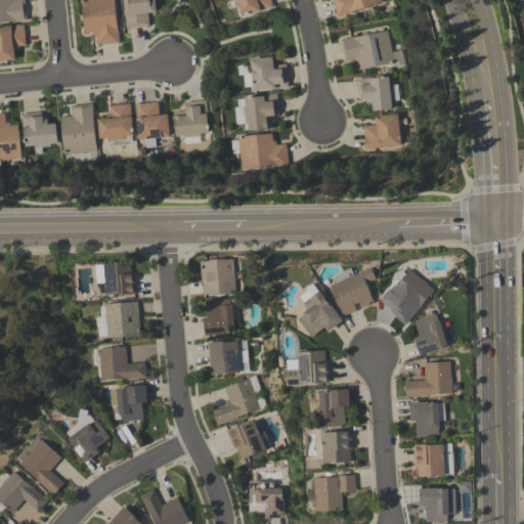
[(0,24),(0,0),(25,0),(27,22),(12,24),(12,23),(0,24)]
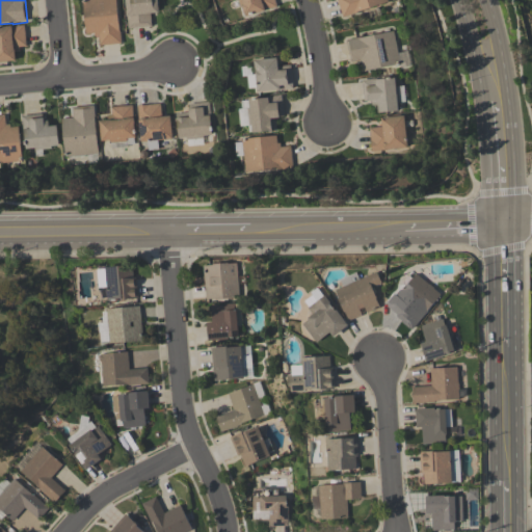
[(85,35),(81,0),(114,0),(118,30),(120,30),(122,45),(99,47),(98,36),(94,37),(94,34),(85,35)]
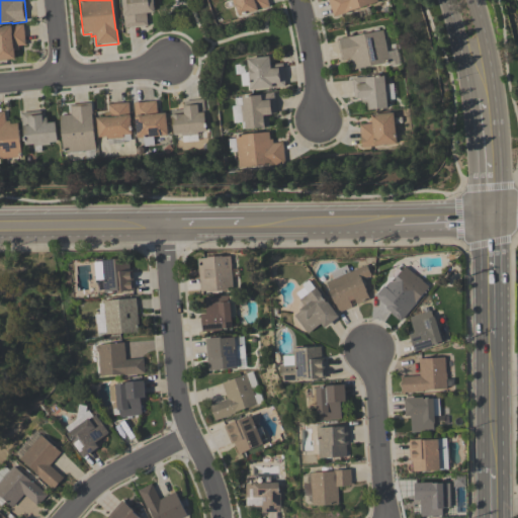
[(148,26),(124,28),(123,18),(122,18),(122,12),(123,12),(121,0),(153,0),(155,13),(146,14),(148,26)]
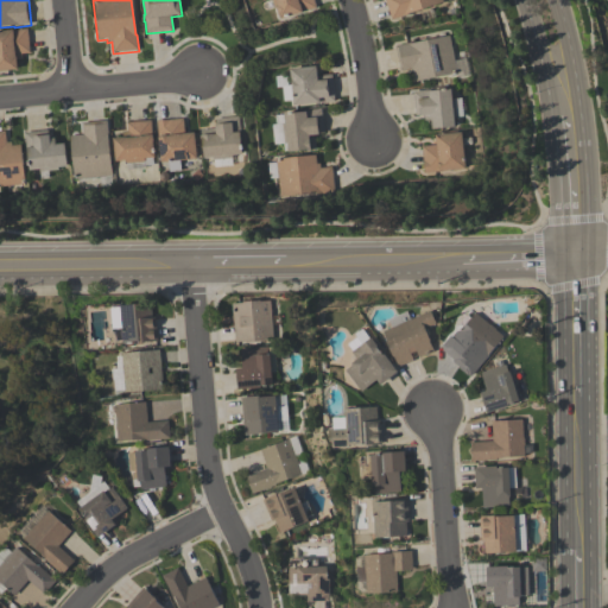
[(314,0),(317,8),(302,13),(302,14),(279,21),(276,8),(274,8),(272,0),(314,0)]
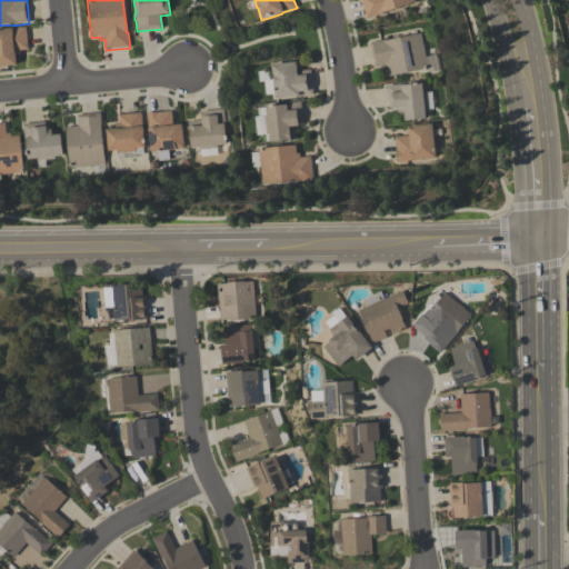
[(413,0),(415,2),(377,15),(378,16),(367,19),(360,0),(413,0)]
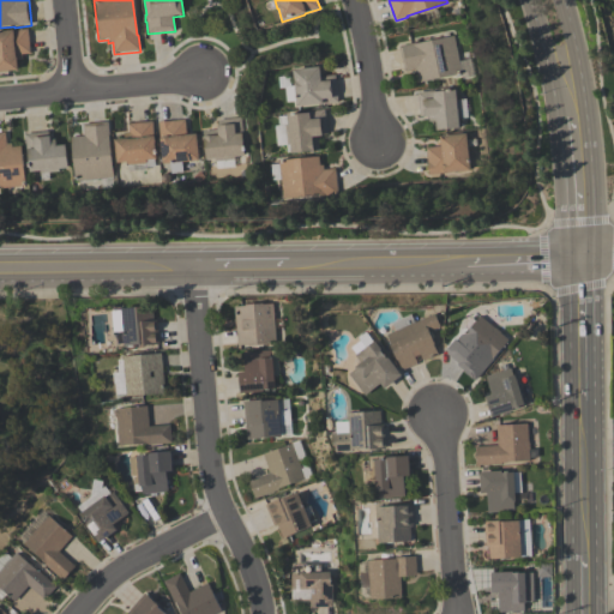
[(0,34),(6,34),(6,31),(28,30),(30,55),(22,55),(22,61),(17,61),(18,72),(0,73),(0,34)]
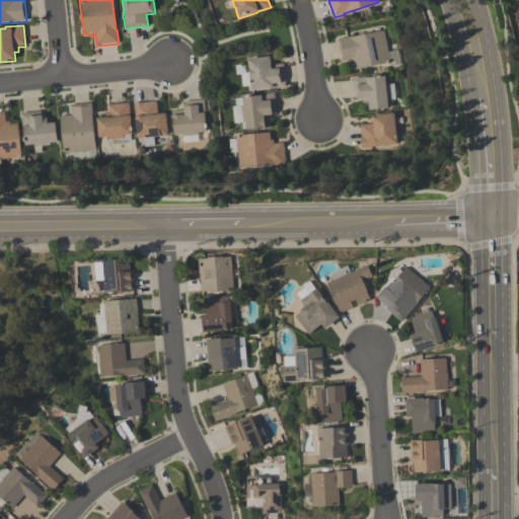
[(342,61),(337,40),(349,36),(349,38),(383,30),(390,62),(353,70),(351,59),(342,61)]
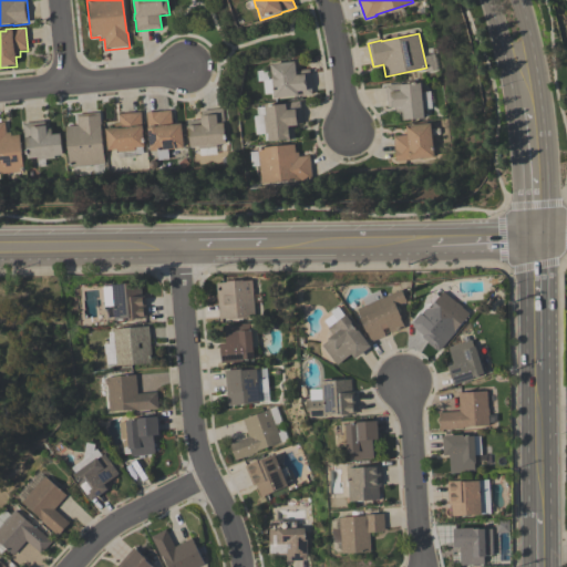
[(312,94),(296,96),(296,95),(274,98),(274,92),(265,93),(264,80),(272,79),(270,63),(296,61),(296,71),(309,70),(312,94)]
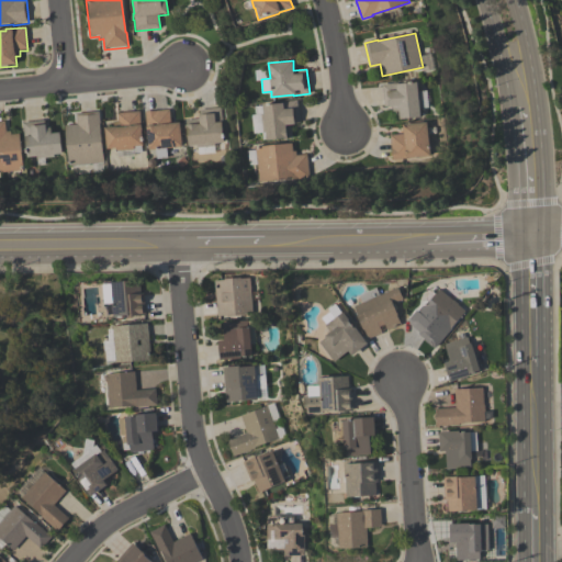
[(384,107),(382,85),(396,82),(396,83),(417,81),(420,116),(400,119),(398,111),(393,111),(392,105),(384,107)]
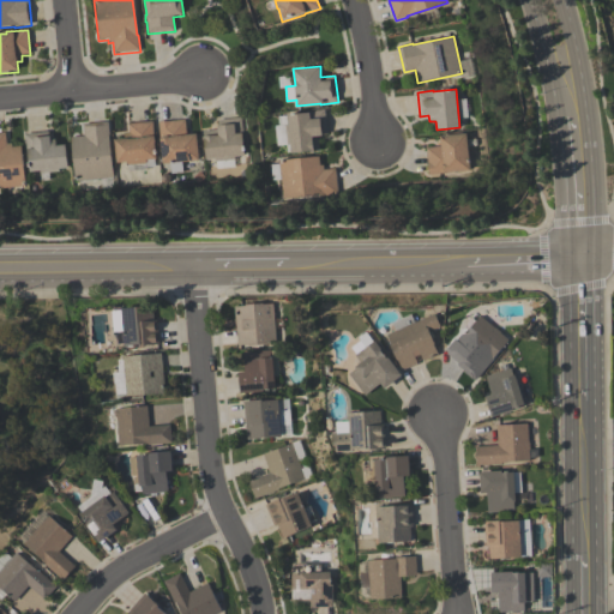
[(319,150),(290,152),(290,144),(287,144),(286,125),(288,125),(287,114),(309,112),(325,109),(327,134),(318,134),(319,150)]
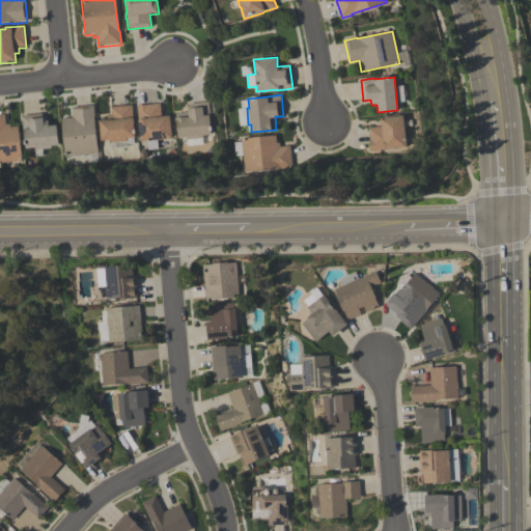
[(188,104),(208,102),(212,136),(201,136),(202,139),(185,140),(185,138),(177,139),(175,119),(176,119),(175,114),(188,113),(187,110),(189,110),(188,104)]
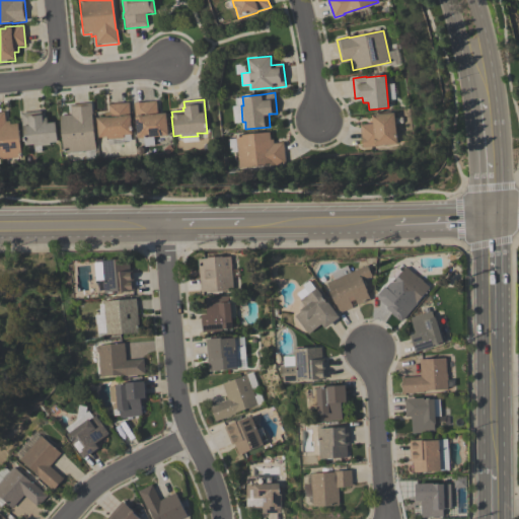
[(156,101),(157,115),(165,115),(167,136),(153,137),(153,146),(143,147),(142,138),(137,138),(134,103),(156,101)]
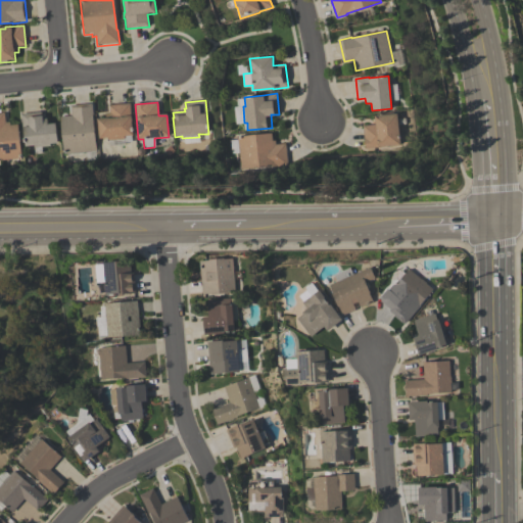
[(62,155),(59,116),(70,115),(70,105),(91,103),(96,152),(62,155)]
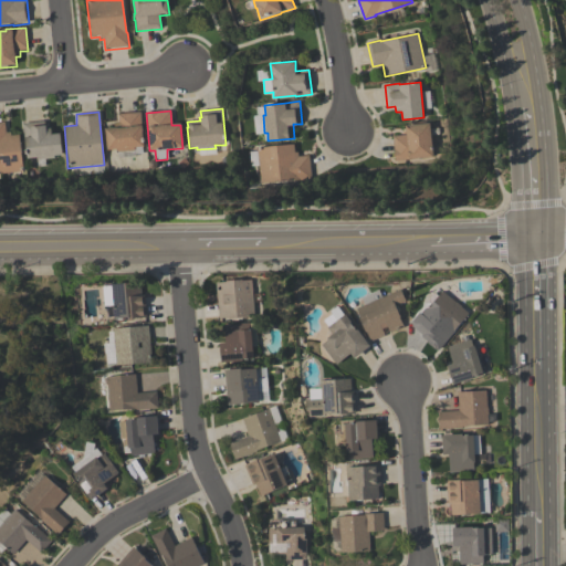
[(140,113),(143,146),(142,147),(142,155),(134,156),(133,150),(116,153),(115,149),(106,150),(105,129),(114,128),(114,123),(118,122),(118,115),(140,113)]
